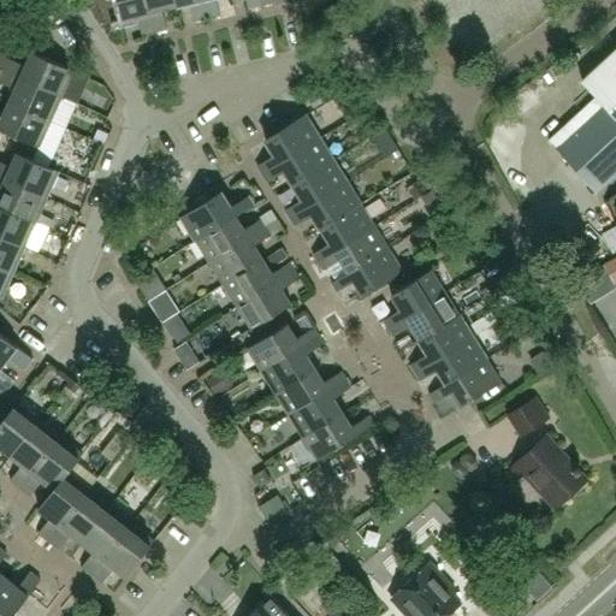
[(154,31),(146,0),(117,0),(123,19),(136,16),(141,34),(154,31)]
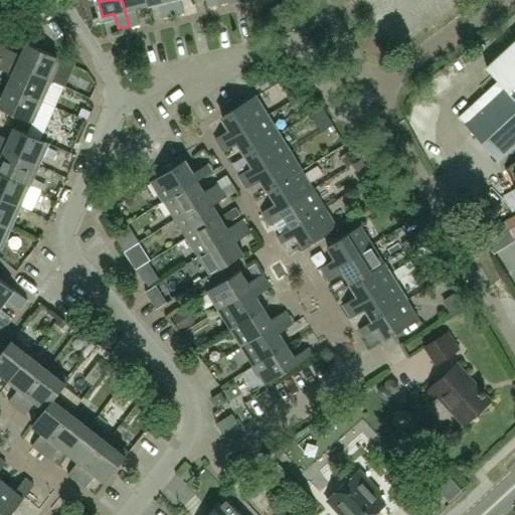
[(148,6),(146,0),(122,0),(129,26),(140,23),(137,8),(148,6)]
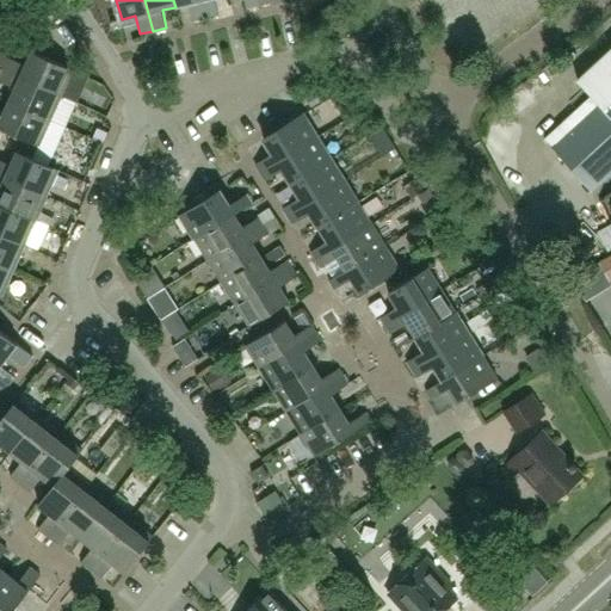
[(173,0),(176,7),(189,4),(193,20),(205,18),(201,0),(173,0)]
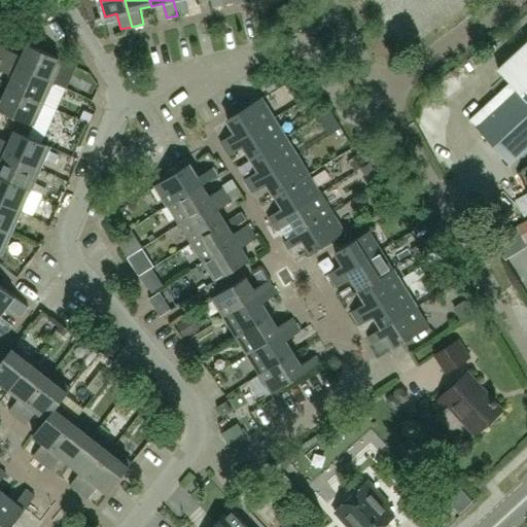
[(173,0),(177,15),(188,12),(184,0),(173,0)]
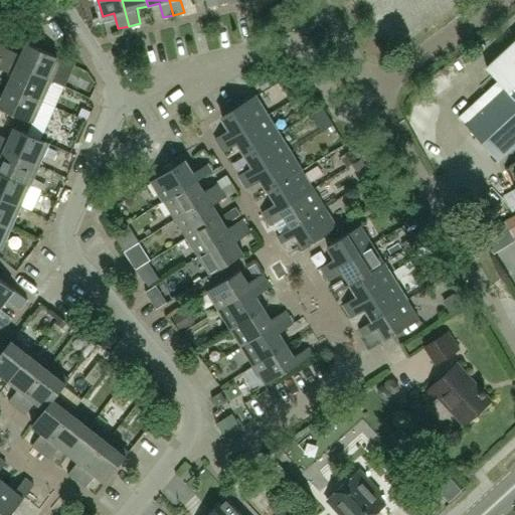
[(514,41),(487,67),(500,81),(507,89),(514,98),(514,41)]
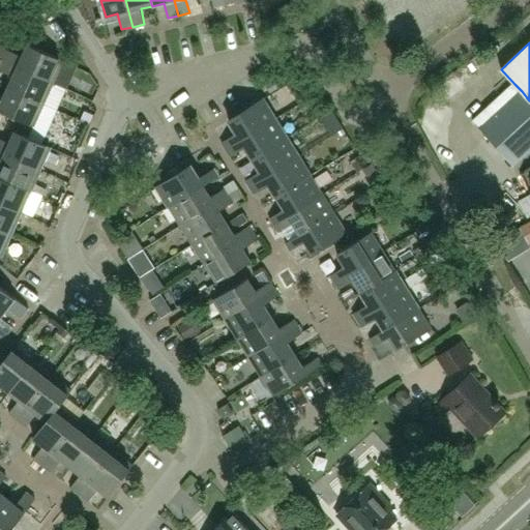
[(27,43),(26,45),(21,56),(6,49),(2,59),(53,82),(62,60),(27,43)]
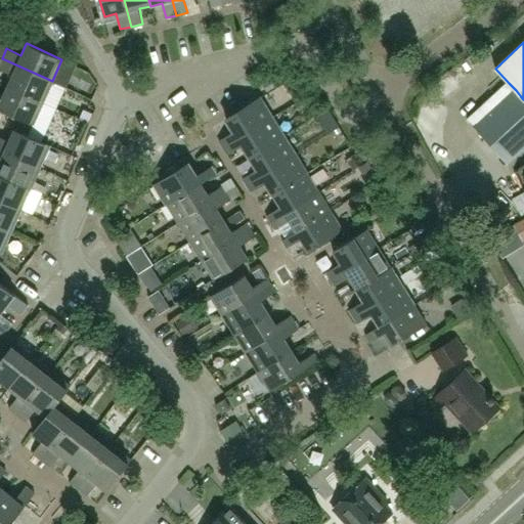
[(42,102),(52,81),(2,58),(0,62),(0,70),(11,76),(6,87),(42,102)]
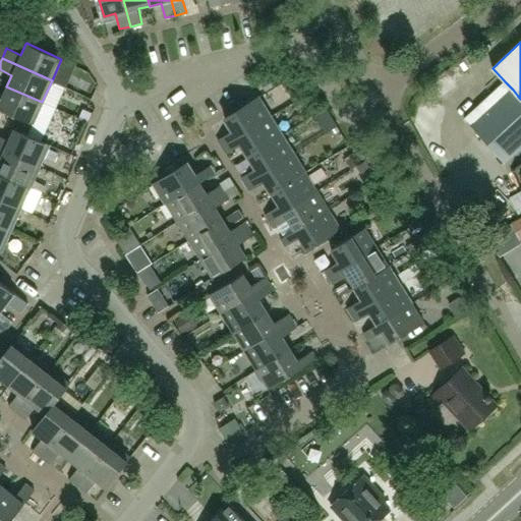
[(506,82),(465,120),(506,163),(520,148),(520,99),(513,90),(506,82)]
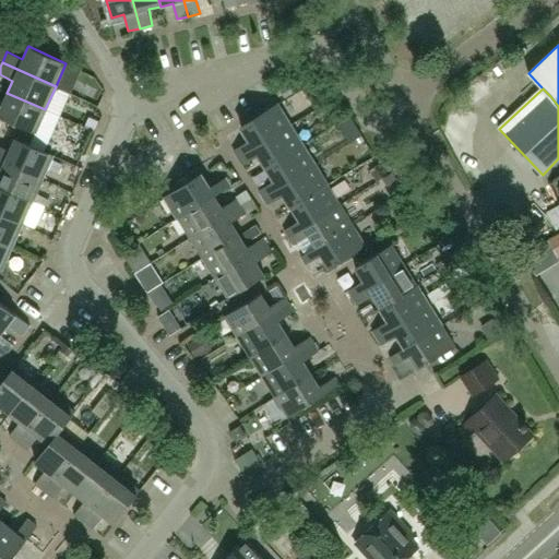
[(0,117),(35,132),(45,109),(7,93),(1,105),(0,104),(0,117)]
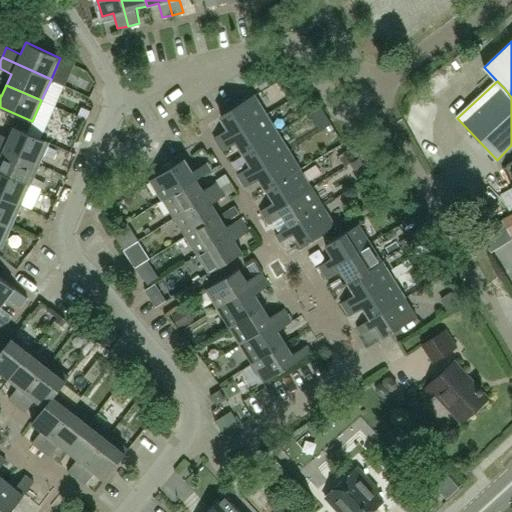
[(254,96),(253,97),(221,117),(229,129),(215,138),(219,144),(266,115),(254,96)]
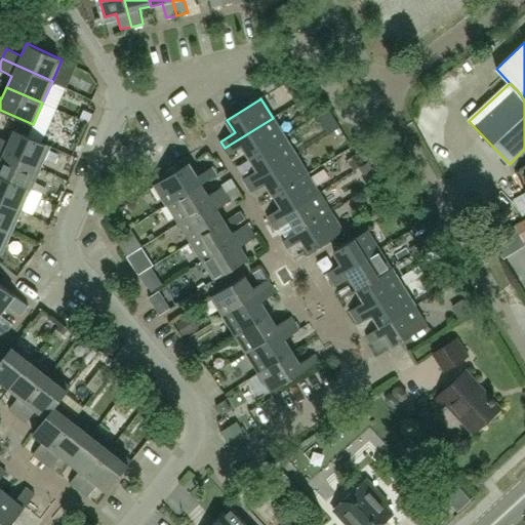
[(273,118),(225,148),(229,155),(243,146),(250,158),(284,136),(273,118)]
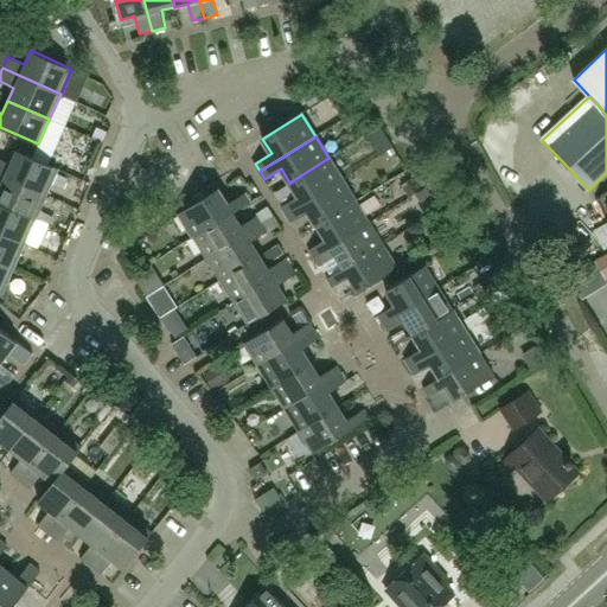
[(0,173),(46,195),(58,170),(17,151),(11,165),(0,159),(0,173)]
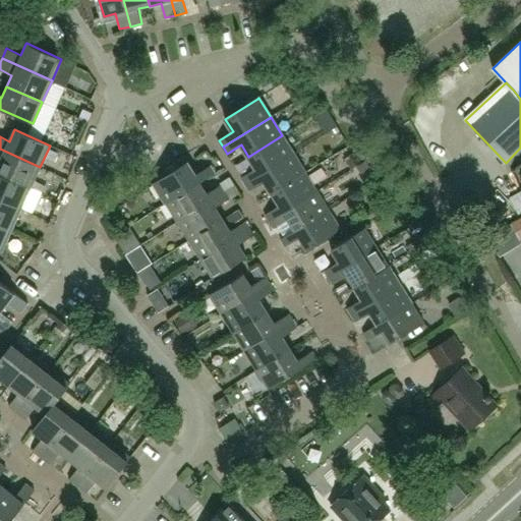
[(282,135),(248,157),(256,169),(241,177),(246,184),(294,155),(282,135)]
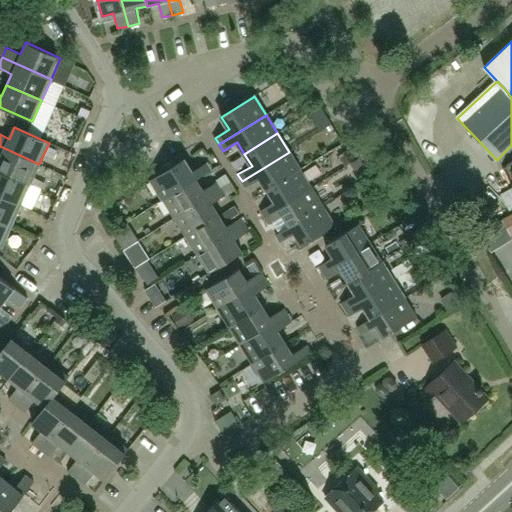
[(0,171),(30,185),(39,164),(0,146),(0,171)]
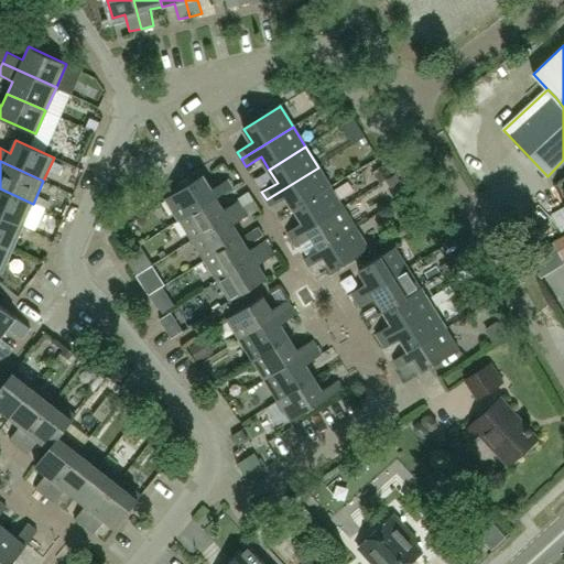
[(318,167),(267,199),(271,207),(286,197),(294,210),(331,187),(318,167)]
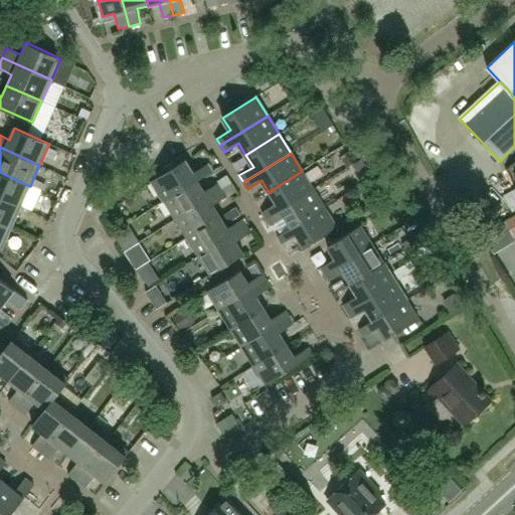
[(152,183),(164,201),(197,180),(198,181),(212,172),(208,164),(193,173),(186,161),(152,183)]
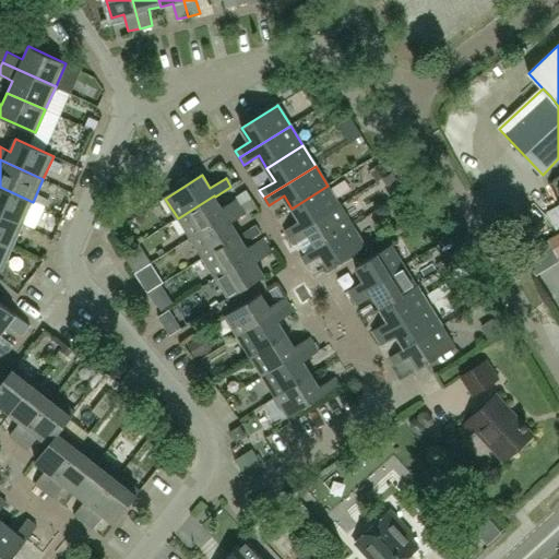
[(288,237),(341,205),(328,186),(292,209),(299,221),(284,230),(288,237)]
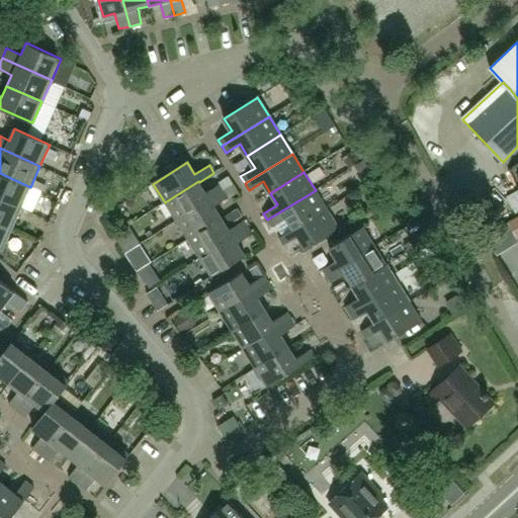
[(0,198),(21,207),(30,187),(0,173),(0,198)]
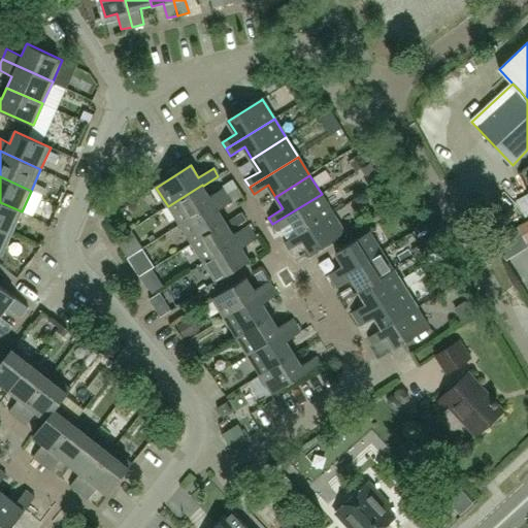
[(202,185),(168,206),(180,226),(229,195),(225,188),(210,197),(203,186),(202,185)]
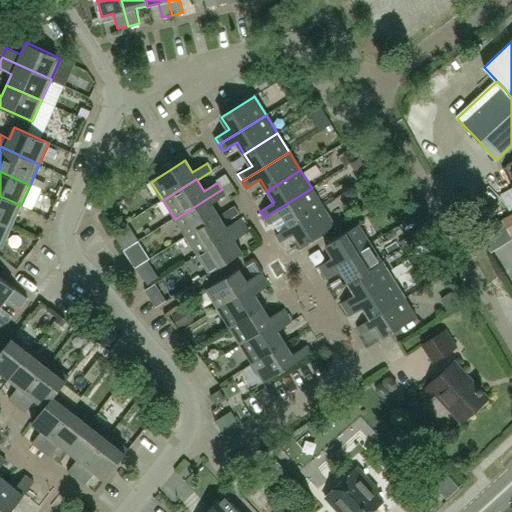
[(289,227),(323,206),(312,188),(264,217),(268,224),(282,215),(289,227)]
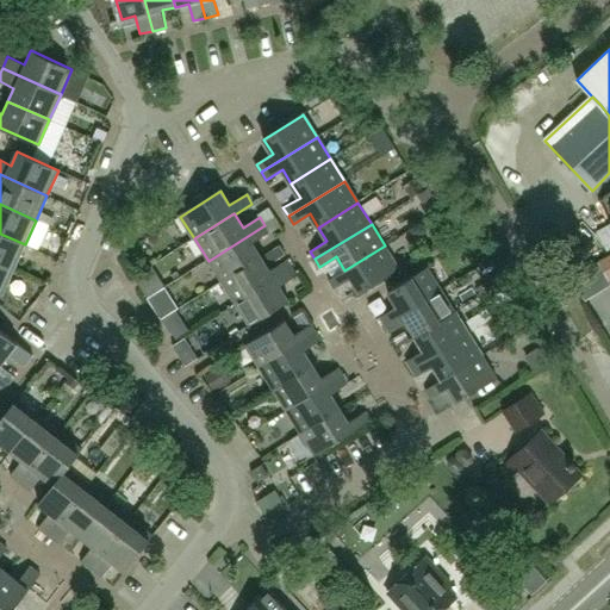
[(271,234),(265,225),(209,261),(222,282),(262,257),(253,244),(271,234)]
